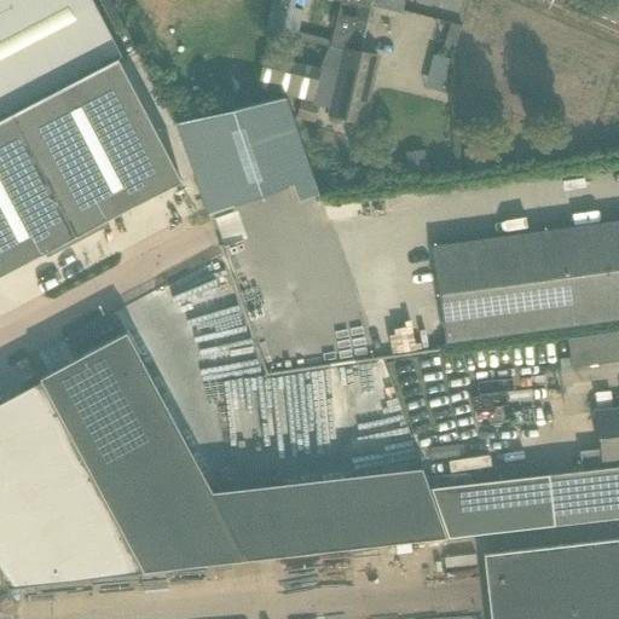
[(0,0),(0,120),(11,115),(117,59),(121,58),(91,0),(0,0)]
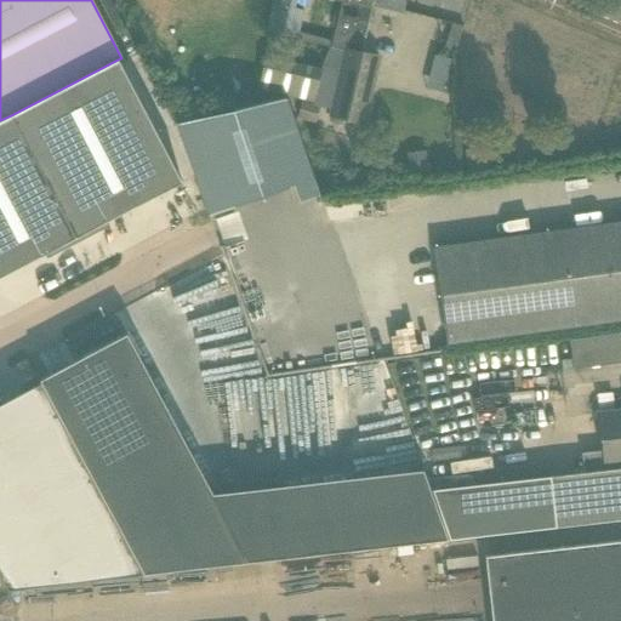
[(275,0),(268,30),(296,38),(303,7),(292,5),(294,0),(275,0)]
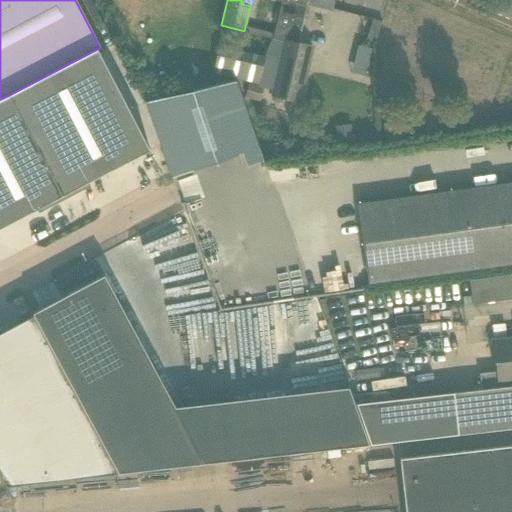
[(284,0),(284,2),(279,24),(277,24),(269,57),(263,82),(273,85),(270,97),(301,104),(314,46),(297,42),(307,0),(308,0),(333,6),(334,0),(284,0)]
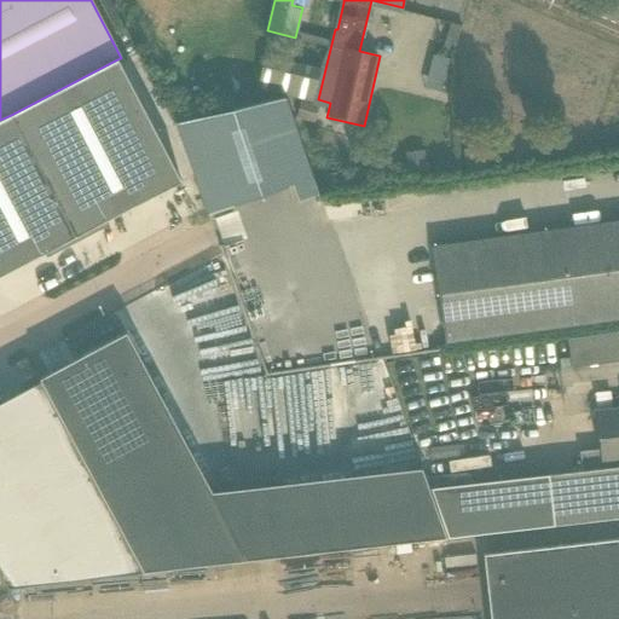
[(453,52),(463,29),(451,25),(443,48),(453,52)]
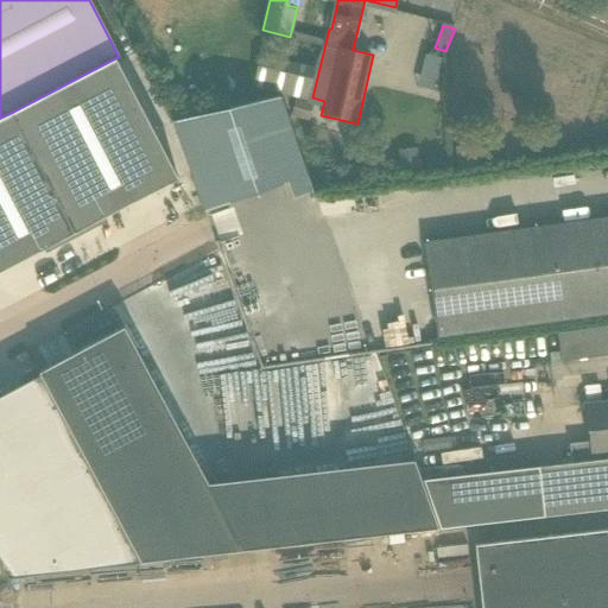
[(261,55),(254,84),(312,97),(316,81),(320,68),(261,55)]
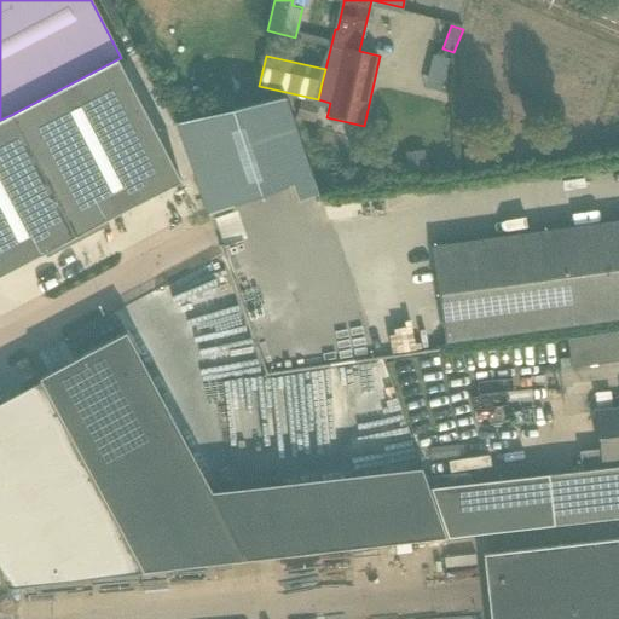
[(450,62),(433,57),(423,88),(441,93),(450,62)]
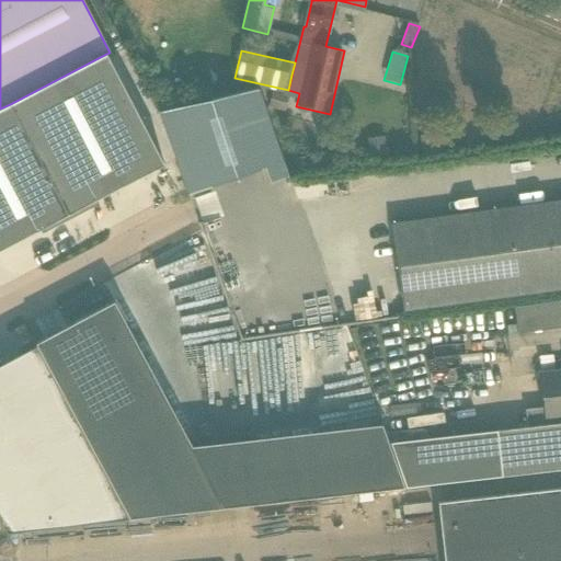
[(106,54),(10,104),(69,214),(162,165),(106,54)]
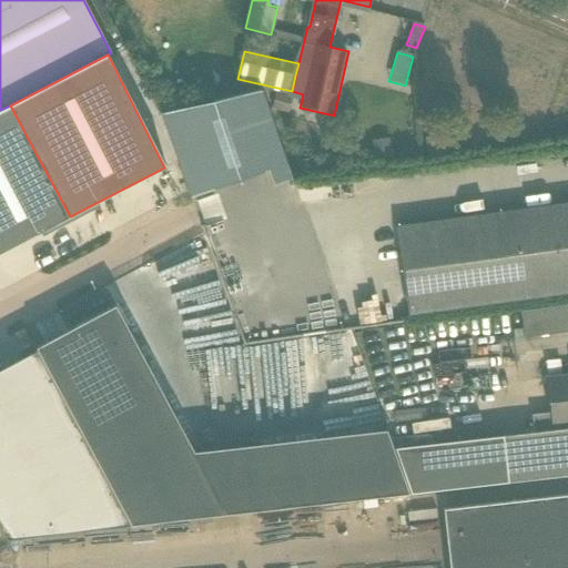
[(261,87),(166,120),(194,204),(291,170),(262,89),(261,87)]
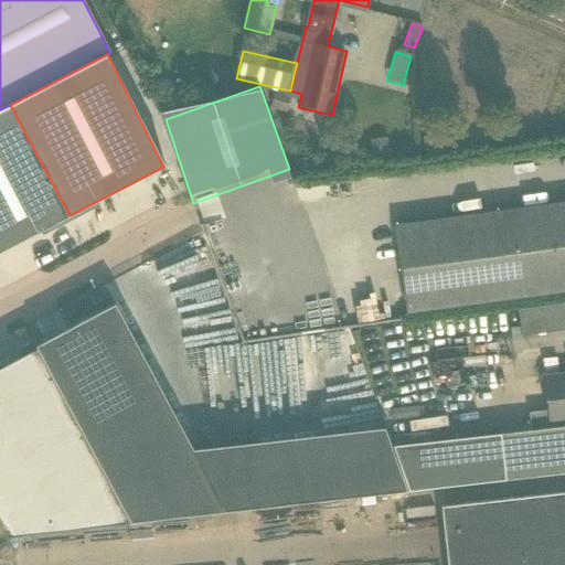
[(272,108),(284,110),(288,94),(275,92),(272,108)]
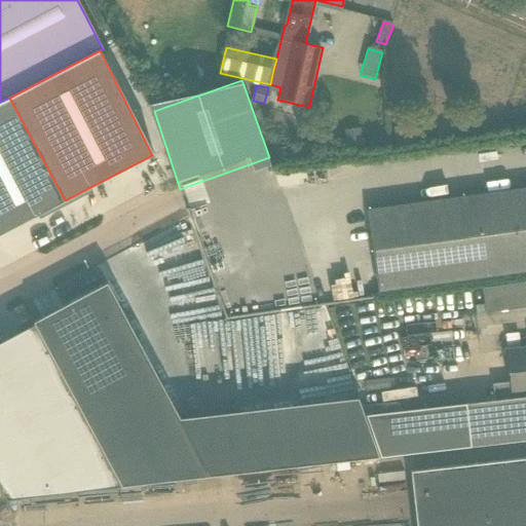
[(9,98),(0,102),(0,234),(65,200),(9,98)]
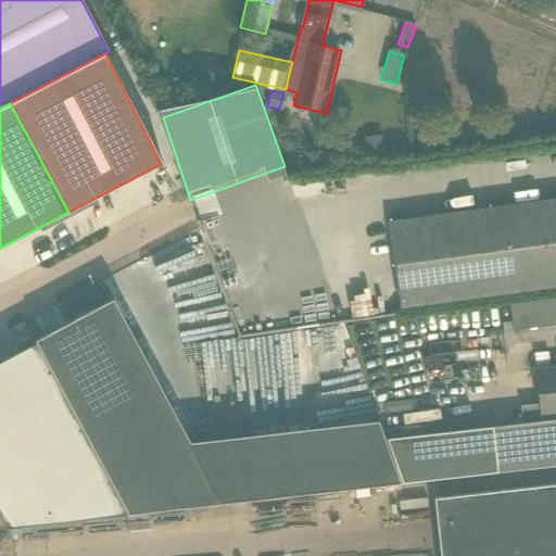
[(382,134),(366,136),(368,156),(384,154),(382,134)]
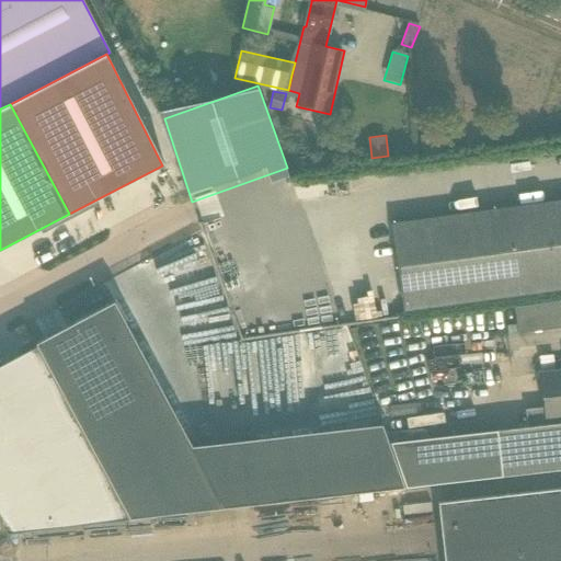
[(560,288),(560,201),(391,224),(403,311),(560,288)]
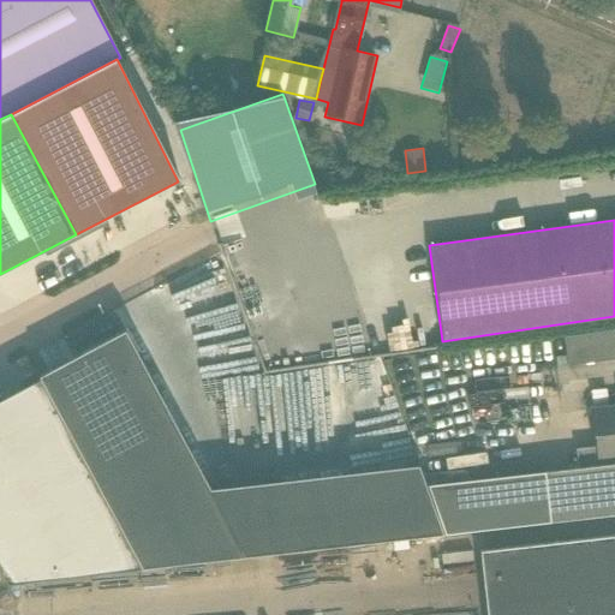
[(40,378),(142,569),(248,557),(126,333),(40,378)]
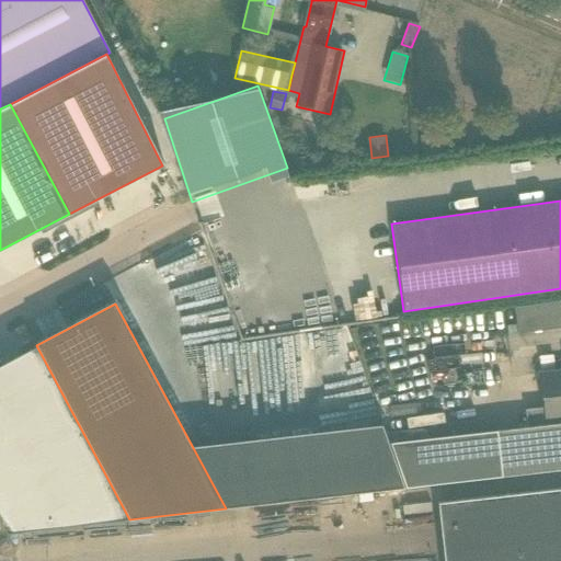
[(36,345),(0,365),(0,519),(7,533),(129,519),(36,345)]
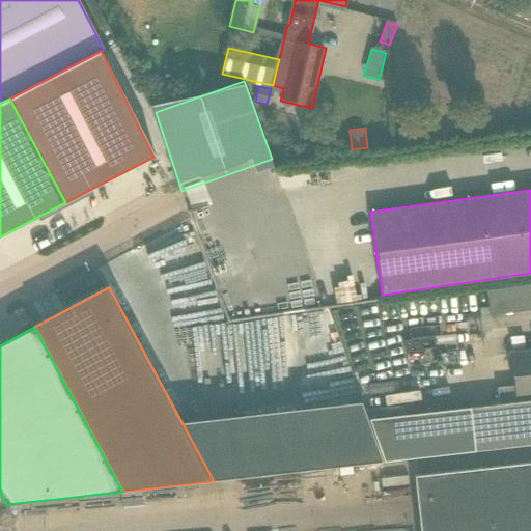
[(530,351),(512,354),(515,386),(498,387),(500,404),(471,408),(369,419),(385,462),(475,450),(530,444),(530,351)]
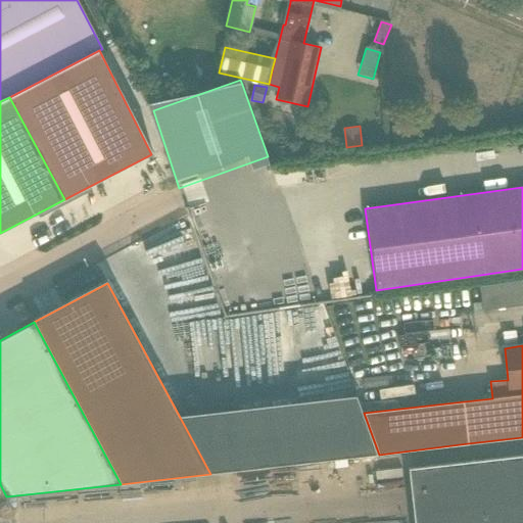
[(522,522),(522,453),(415,465),(418,522),(522,522)]
